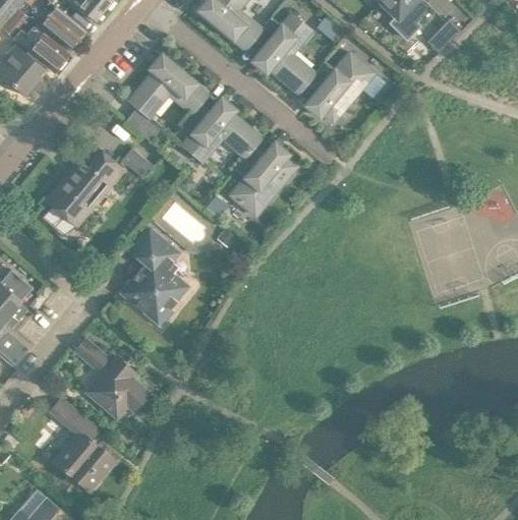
[(10,19),(20,8),(9,0),(0,0),(0,31),(4,27),(10,19)]
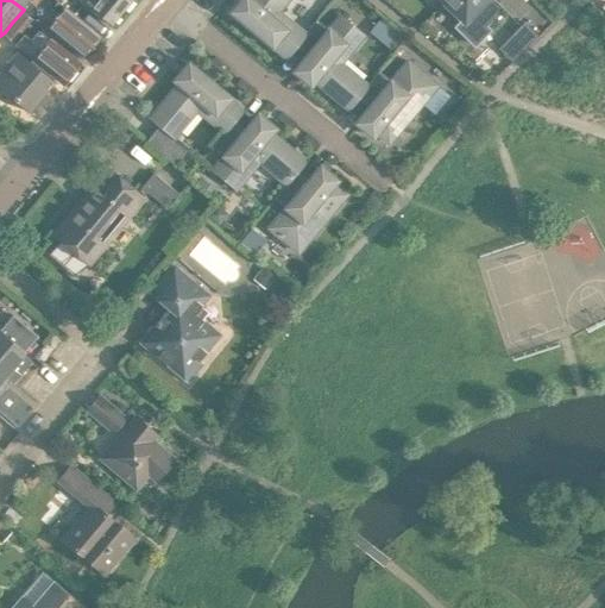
[(31,16),(39,7),(31,0),(11,0),(24,10),(31,16)]
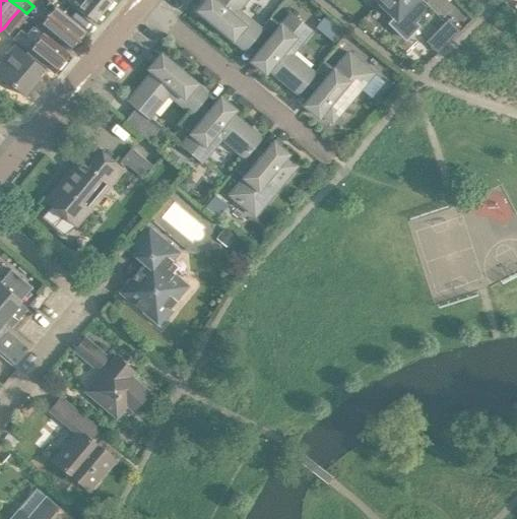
[(70,0),(97,21),(114,0),(70,0)]
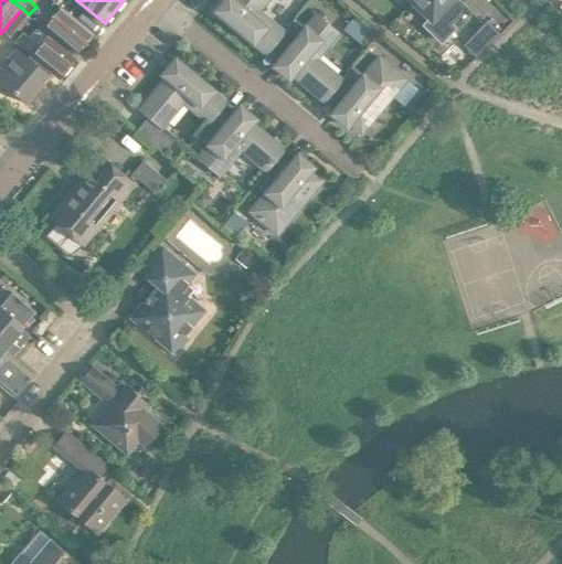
[(232,0),(221,14),(268,54),(277,44),(276,43),(286,32),(285,31),(261,11),(268,0),(232,0)]
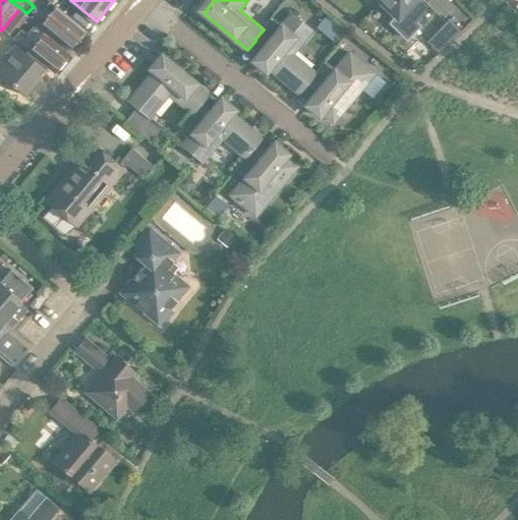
[(385,0),(383,2),(398,18),(393,24),(409,40),(421,26),(418,23),(434,8),(425,0),(385,0)]
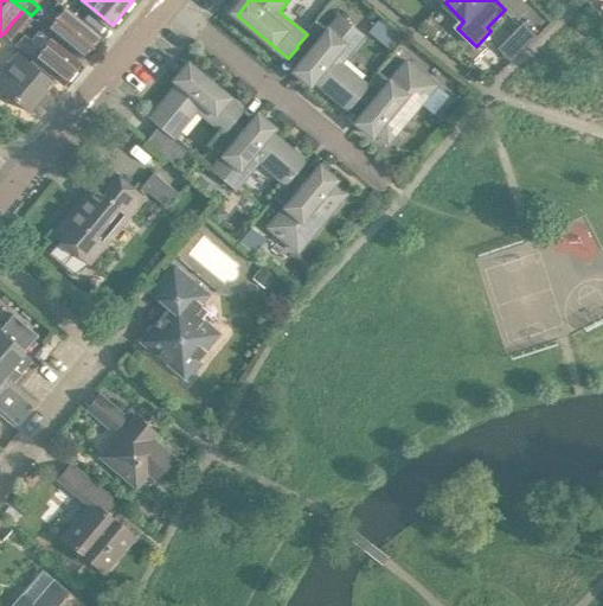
[(59,1),(53,8),(61,14),(51,25),(87,57),(102,38),(59,1)]
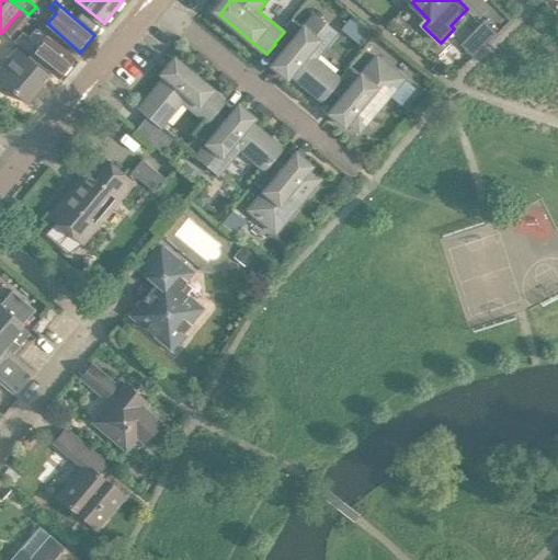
[(341,79),(340,79),(316,58),(338,33),(316,15),(305,27),(294,18),(283,31),(284,32),(274,43),(275,44),(285,52),(276,63),(323,102),(332,91),(331,91),(341,79)]
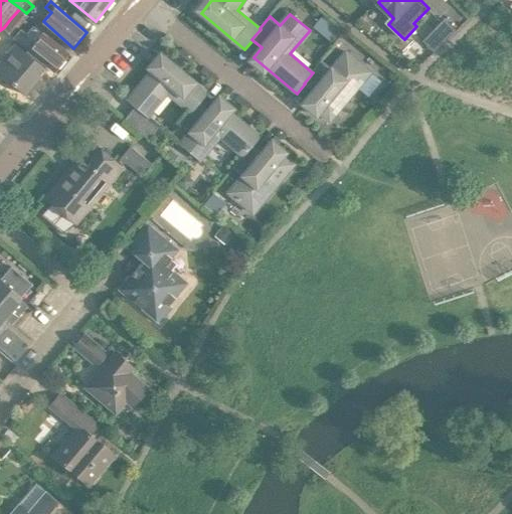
[(424,39),(437,52),(460,30),(448,17),(424,39)]
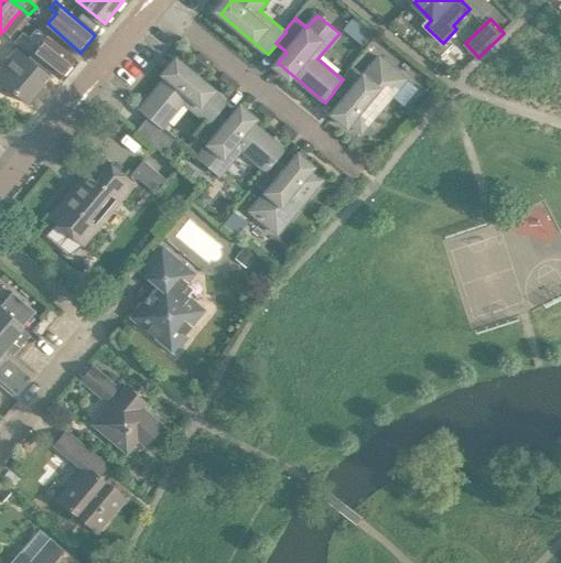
[(38,29),(29,39),(23,34),(17,41),(61,77),(75,60),(47,36),(46,38),(38,29)]
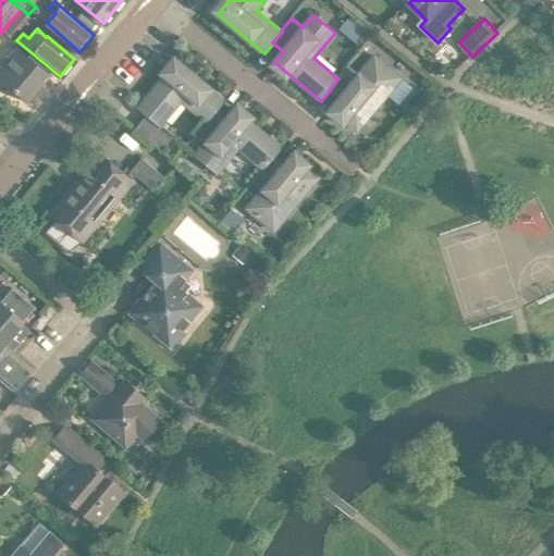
[(0,77),(28,103),(51,75),(19,47),(0,69),(0,77)]
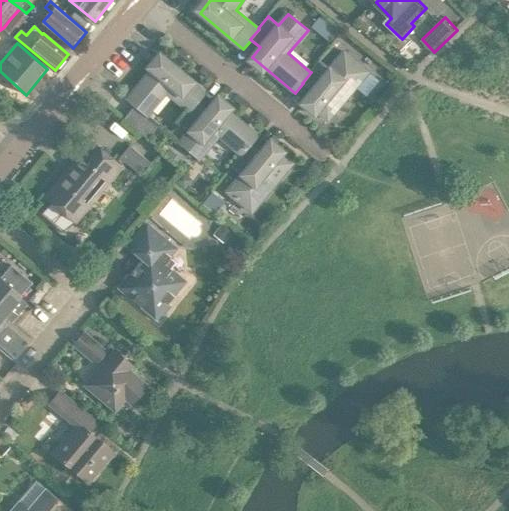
[(329,121),(370,72),(345,51),(331,68),(320,60),(310,72),(311,72),(302,83),(303,83),(312,91),(304,100),(329,121)]
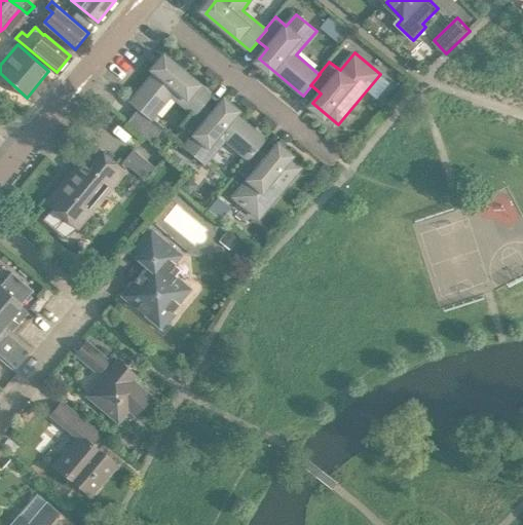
[(164,127),(153,118),(172,95),(195,114),(204,104),(204,105),(213,95),(169,58),(132,102),(140,109),(128,122),(152,143),(164,127)]
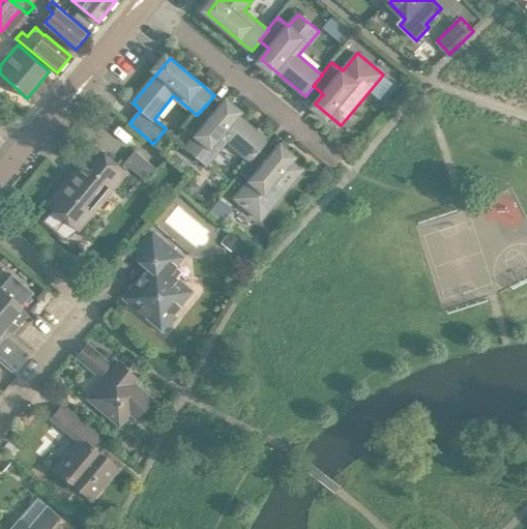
[(197,115),(186,127),(197,136),(187,148),(207,165),(228,141),(251,159),(251,160),(260,150),(261,150),(268,141),(224,104),(216,113),(206,106),(206,105),(197,115)]
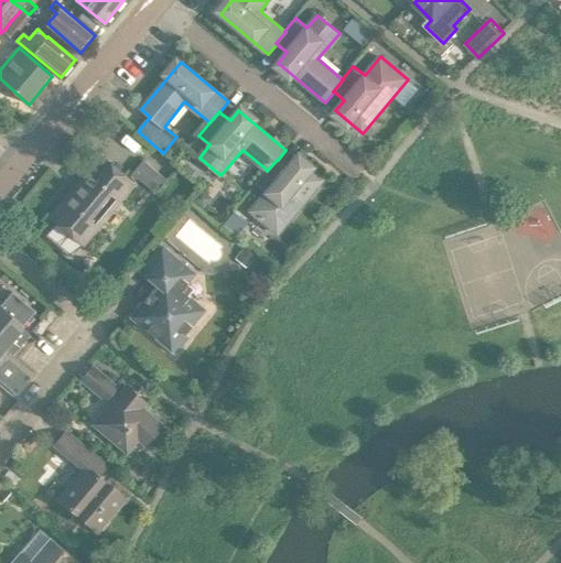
[(85,245),(135,184),(139,180),(157,194),(168,181),(144,161),(129,180),(101,158),(87,174),(88,175),(76,191),(75,190),(52,217),(85,245)]
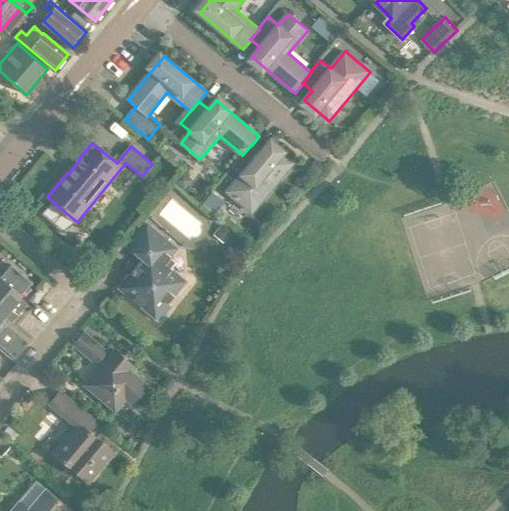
[(228,192),(253,212),(293,164),(269,143),(261,153),(252,145),(251,145),(242,155),(242,154),(232,166),(242,175),(228,192)]
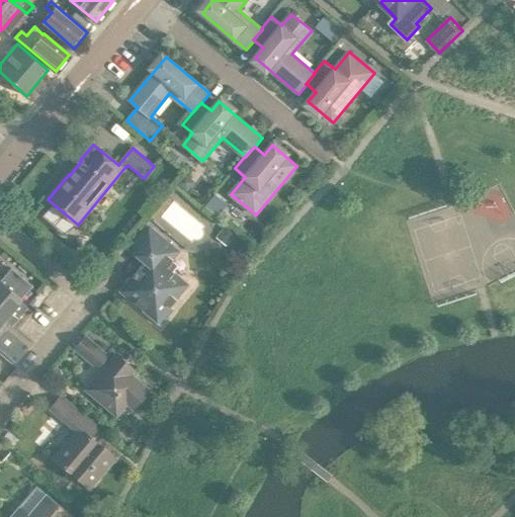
[(180,252),(165,239),(150,226),(130,250),(145,263),(139,270),(144,274),(139,280),(134,276),(121,291),(137,305),(141,300),(147,306),(143,310),(162,326),(174,310),(167,304),(172,297),(176,302),(189,285),(174,272),(172,275),(166,270),(180,252)]
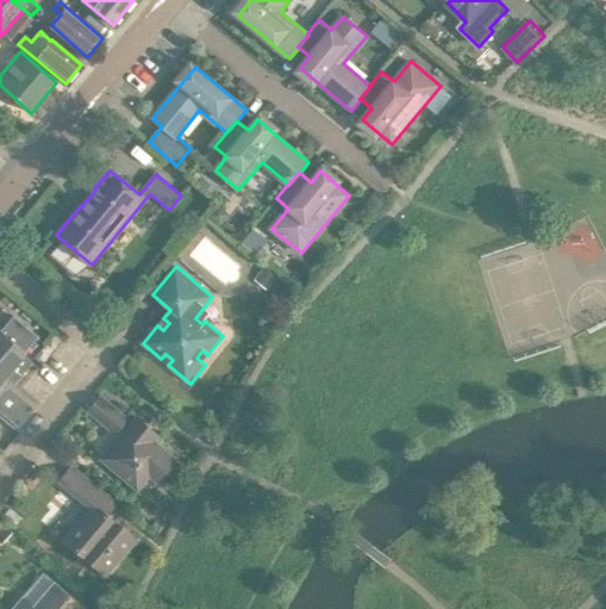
[(2,331),(0,334),(0,415),(17,430),(33,409),(11,389),(7,392),(4,389),(11,380),(14,383),(32,362),(24,355),(26,353),(2,331)]
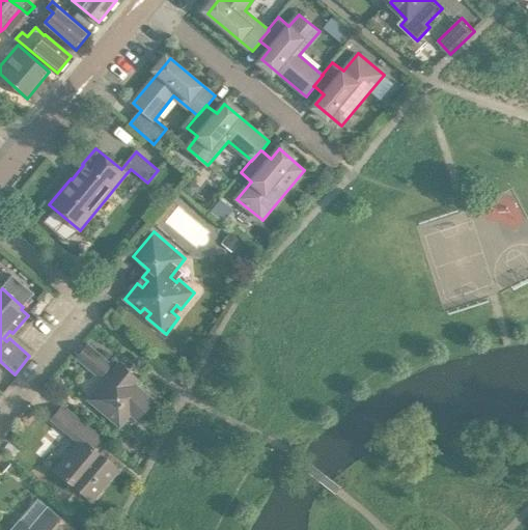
[(114,370),(110,367),(112,365),(89,345),(78,359),(105,382),(89,400),(120,427),(126,421),(123,418),(129,412),(138,420),(154,401),(135,385),(139,380),(119,364),(114,370)]
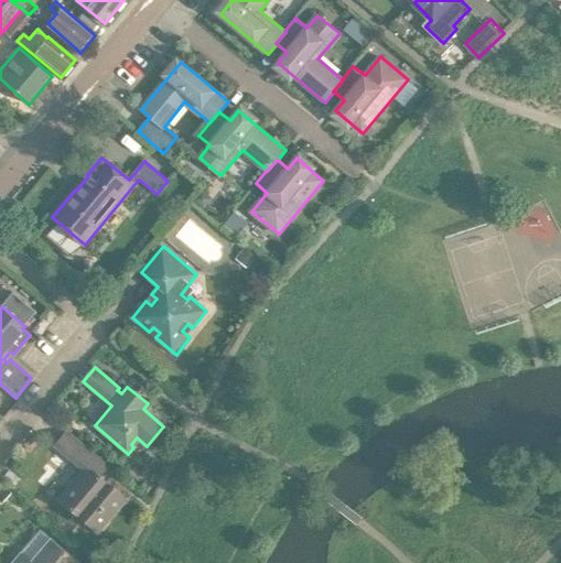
[(128,499),(98,474),(106,464),(67,431),(55,446),(84,471),(60,499),(99,533),(128,499)]
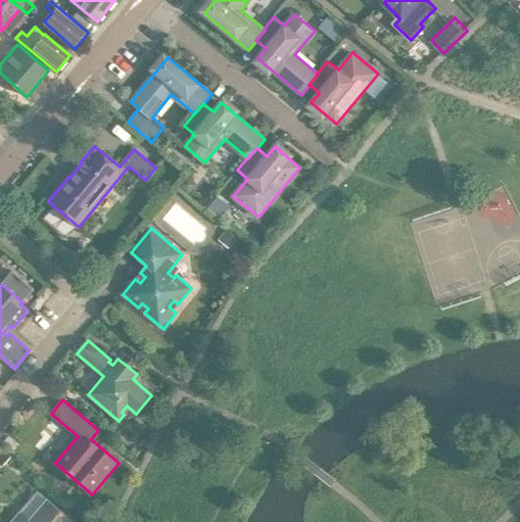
[(61,513),(62,512),(47,500),(30,520),(20,512),(12,521),(75,521),(69,518),(68,519),(61,513)]
